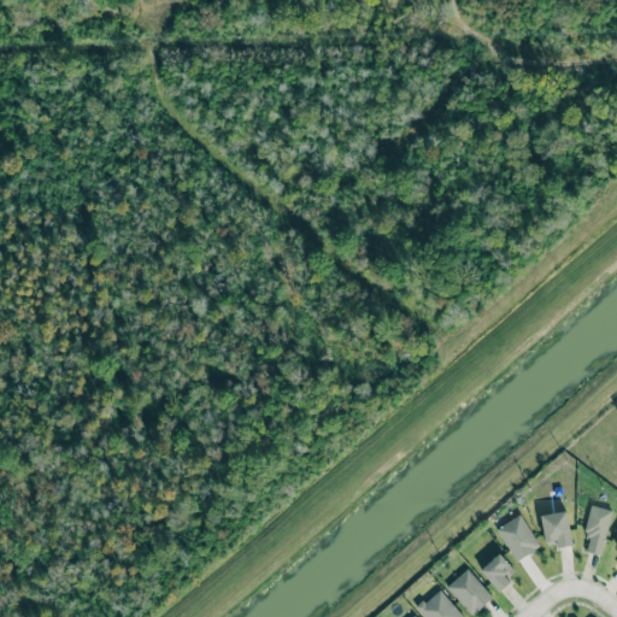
[(585,552),(589,538),(586,536),(587,532),(583,532),(591,505),(612,510),(600,556),(585,552)]
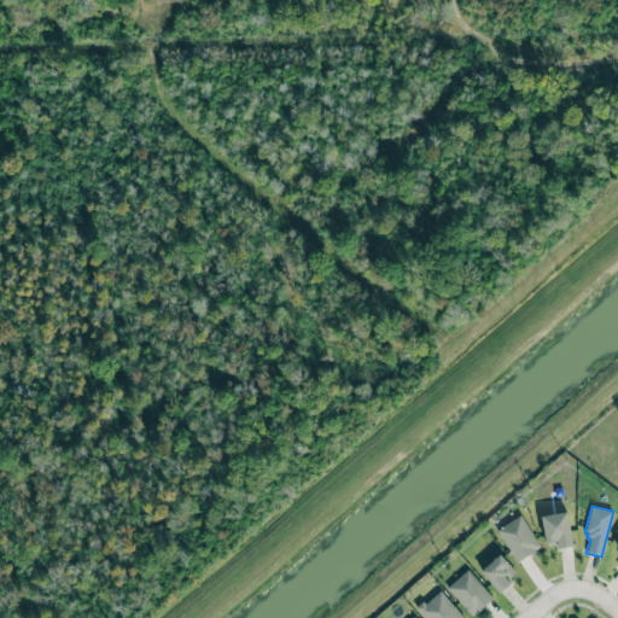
[(546,542),(541,517),(566,512),(572,547),(558,549),(557,540),(546,542)]
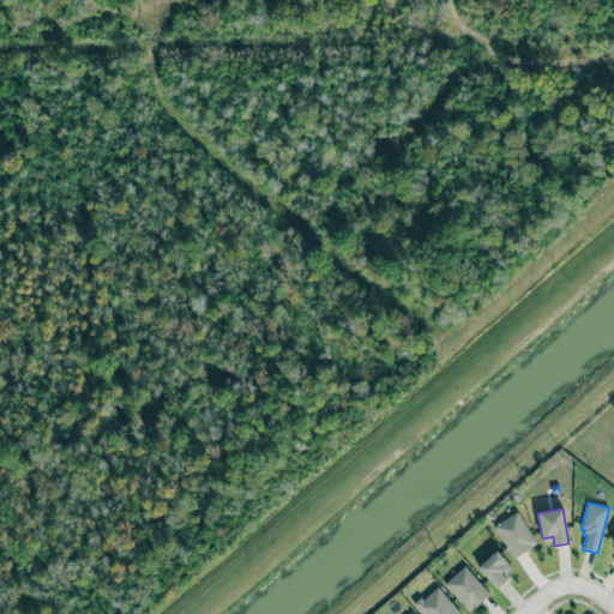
[(492,525),(513,560),(531,549),(530,547),(537,542),(518,510),(492,525)]
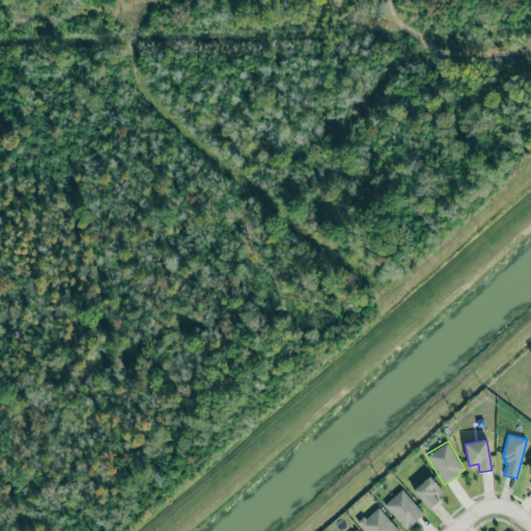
[(413,490),(429,509),(439,501),(436,498),(443,491),(429,475),(413,490)]
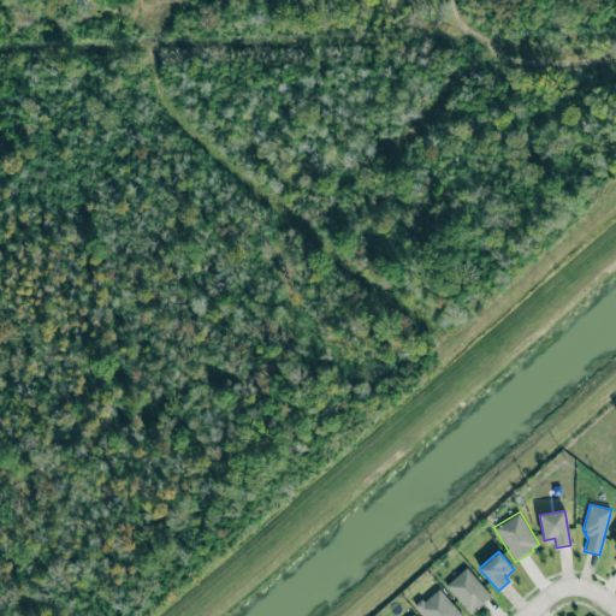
[(445,585),(471,614),(475,609),(477,610),(492,597),(466,567),(445,585)]
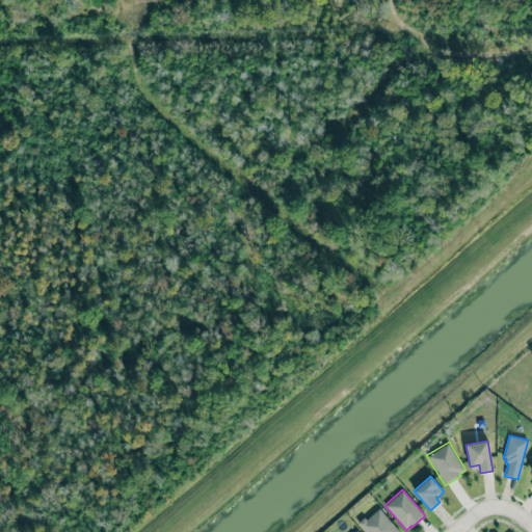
[(357,523),(365,531),(400,531),(380,509),(366,522),(364,519),(357,523)]
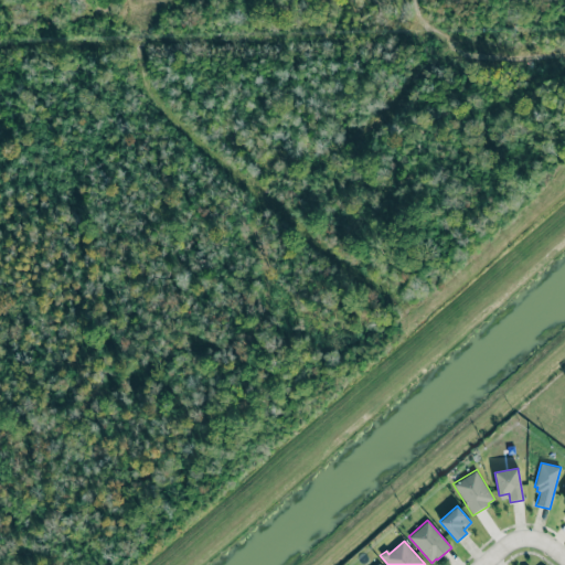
All buildings are outlined.
